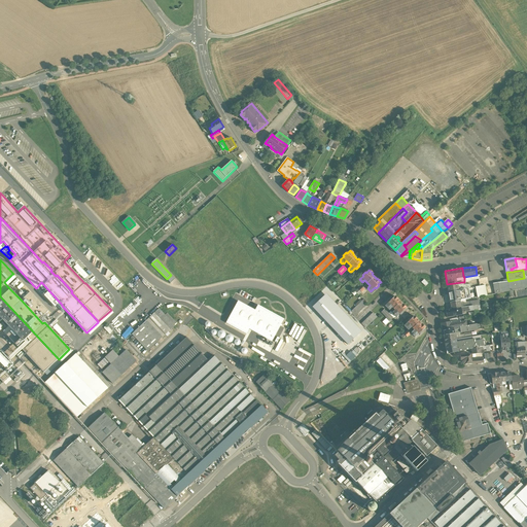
[(12,274),(4,282),(7,286),(16,278),(12,274)]
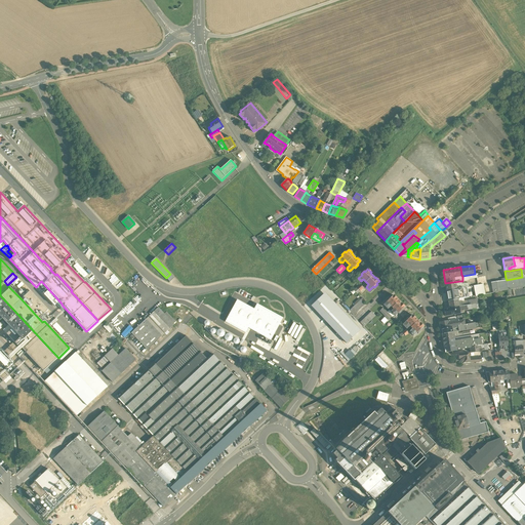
[(170,274),(166,278),(170,282),(174,278),(170,274)]
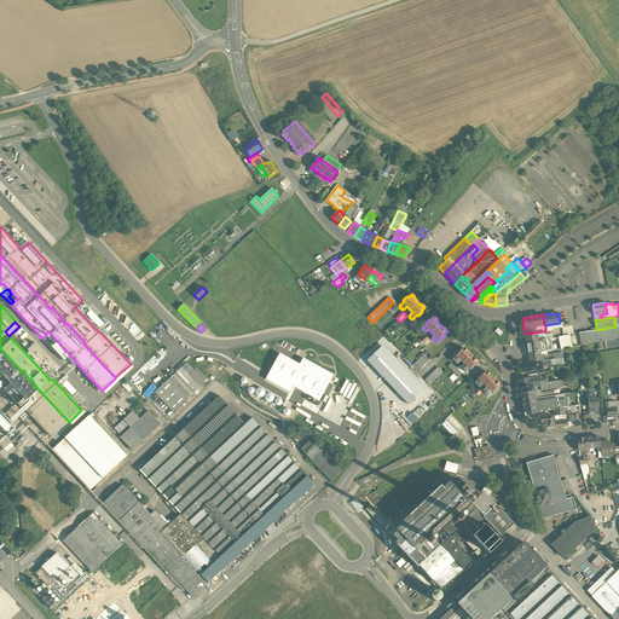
[(596,328),(591,329),(591,331),(579,333),(580,345),(618,337),(618,325),(615,327),(597,330),(596,328)]
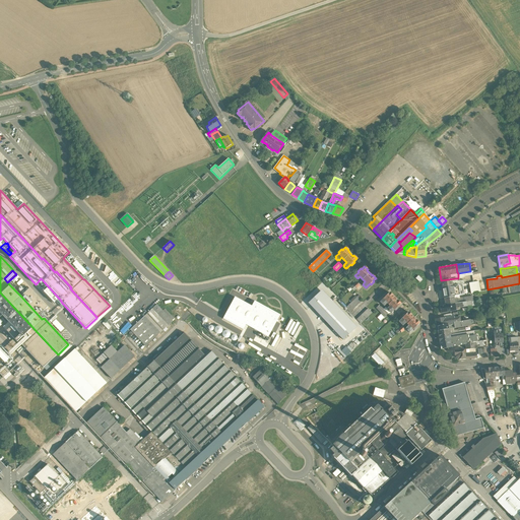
[(456,278),(441,280),(442,287),(452,285),(452,282),(455,282),(457,281),(457,280),(457,279),(456,278)]
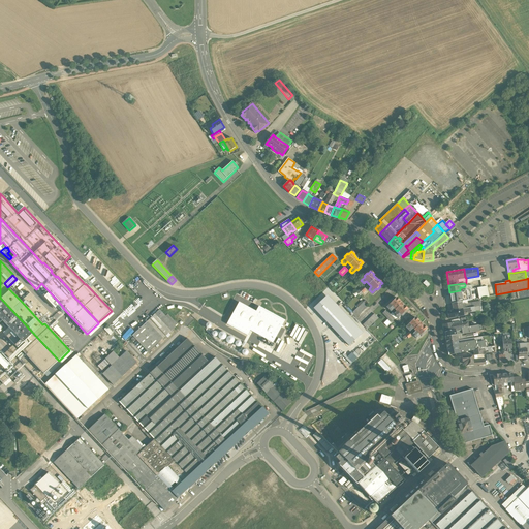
[(60,305),(41,285),(39,287),(40,287),(37,290),(40,293),(43,297),(43,298),(55,310),(60,305)]
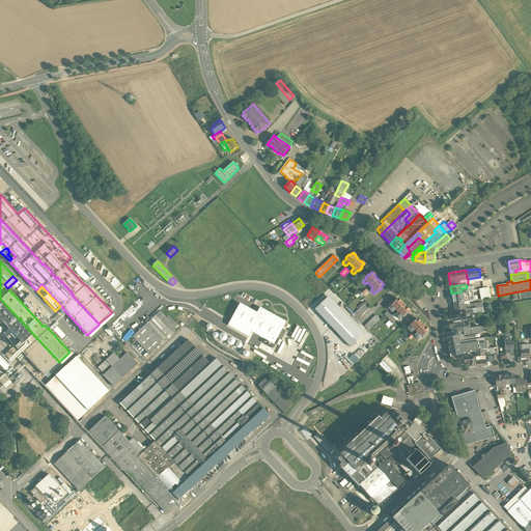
[(364,287),(358,294),(361,297),(367,291),(364,287)]
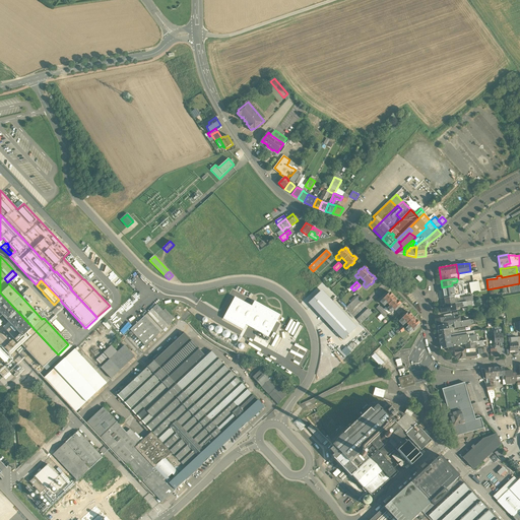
[(442,287),(443,299),(444,298),(453,297),(464,295),(463,284),(452,285),(442,287)]
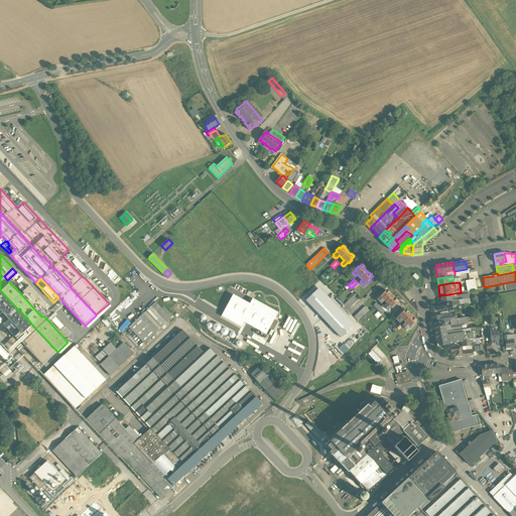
[(47,305),(29,286),(22,292),(21,294),(38,313),(47,305)]
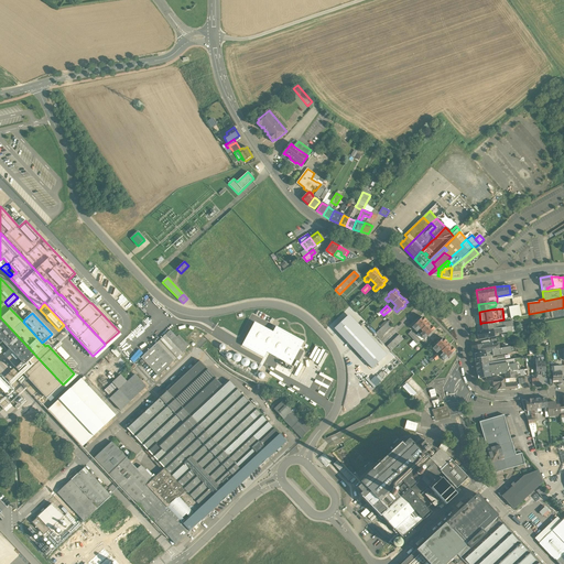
[(334,328),(371,368),(387,354),(349,314),(334,328)]
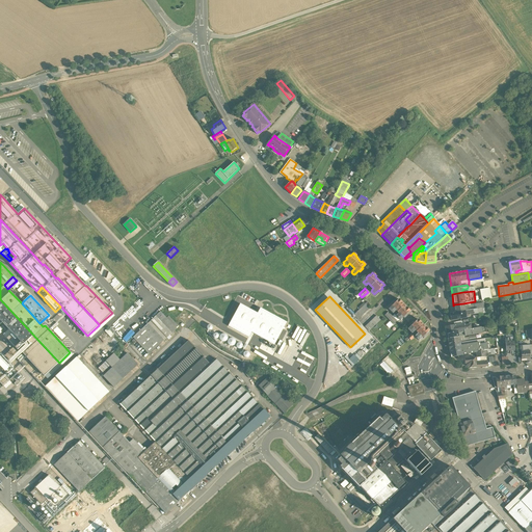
[(59,363),(0,299),(0,324),(2,322),(8,329),(12,334),(7,339),(16,347),(16,348),(18,350),(19,349),(44,376),(45,376),(59,363)]
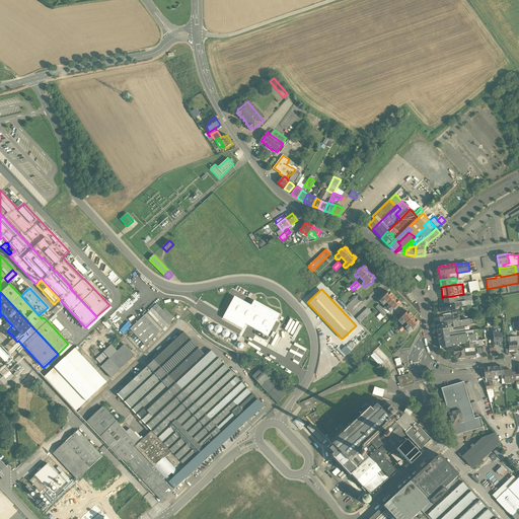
[(399,303),(389,292),(385,296),(384,294),(382,297),(383,298),(379,301),(383,305),(386,303),(389,305),(386,308),(390,312),(393,309),(394,310),(397,308),(396,306),(399,303)]
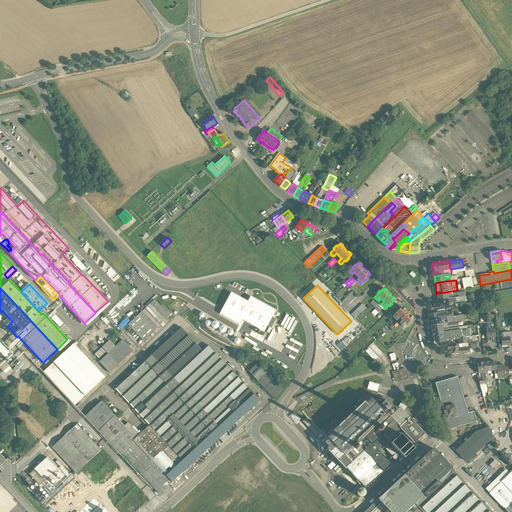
[(352,292),(340,303),(344,307),(355,296),(352,292)]
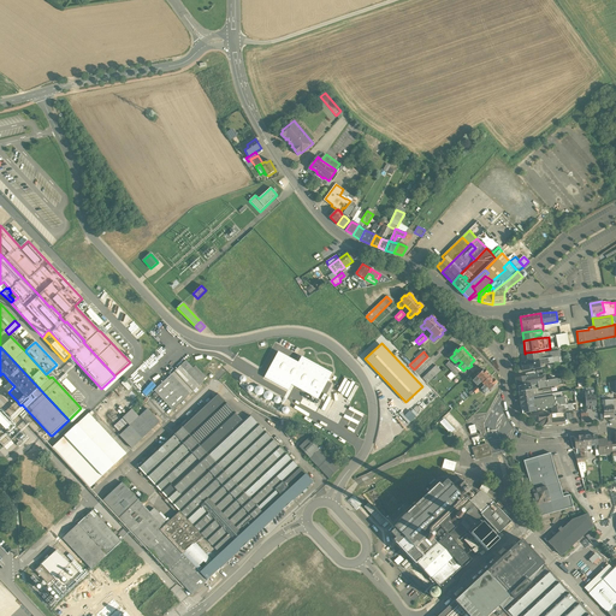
[(537,351),(526,353),(528,361),(544,359),(543,354),(538,355),(537,351)]
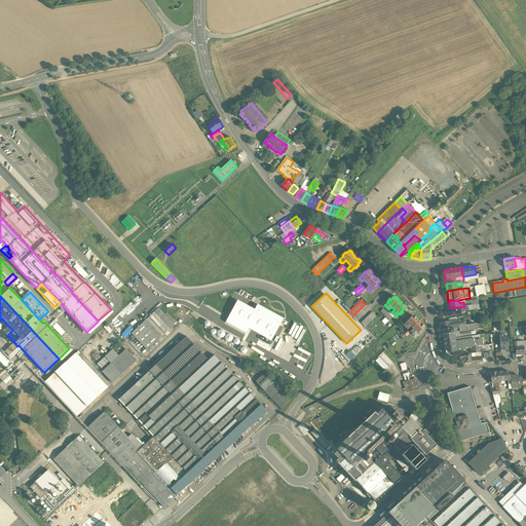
[(248,328),(270,340),(283,318),(258,305),(255,310),(237,301),(226,323),(245,333),(248,328)]
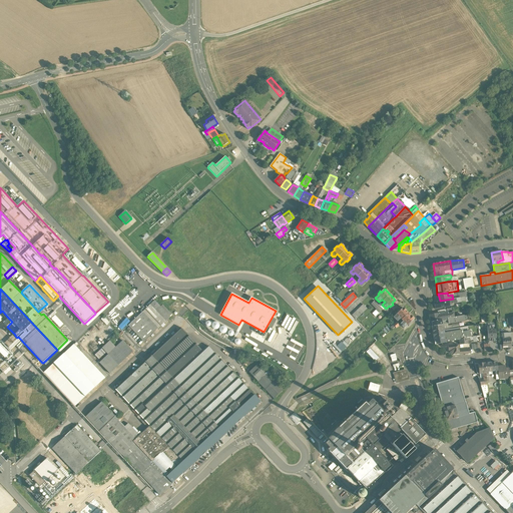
[(440,301),(434,302),(435,309),(449,307),(449,304),(461,302),(460,298),(453,299),(440,301)]
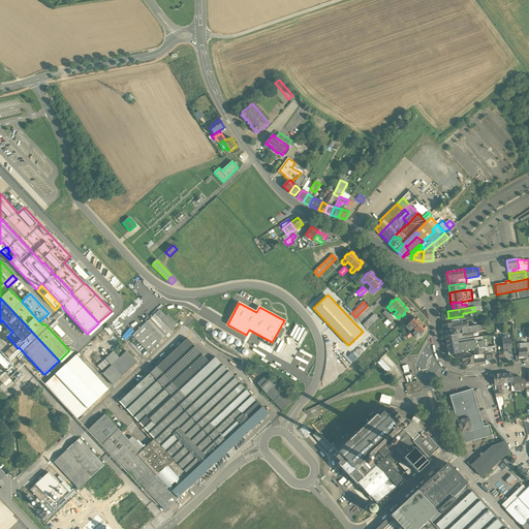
[(159,310),(132,336),(148,352),(176,328),(159,310)]
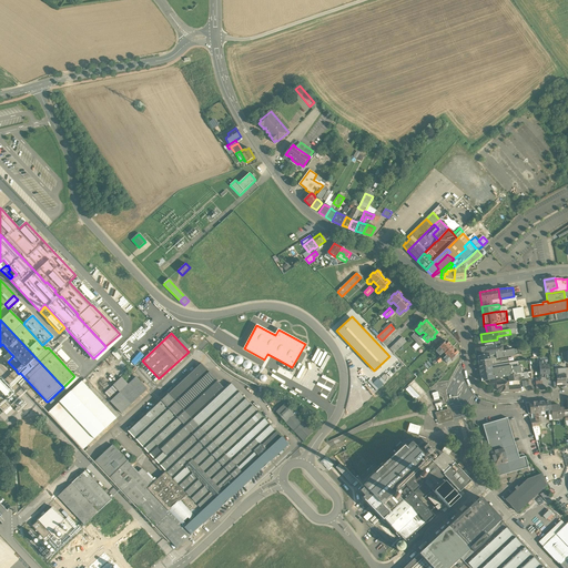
[(423,343),(414,333),(411,336),(419,346),(423,343)]
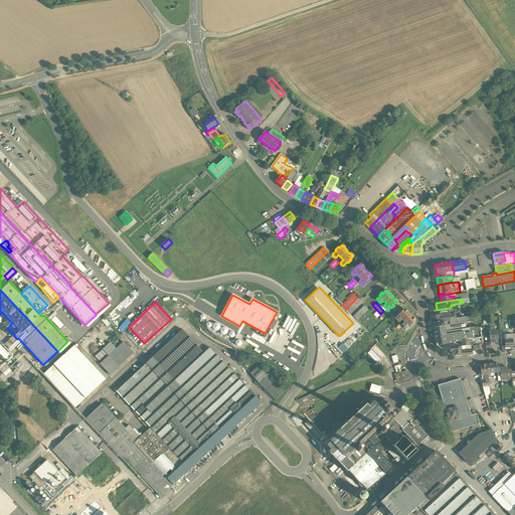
[(364,306),(353,317),(357,321),(368,310),(364,306)]
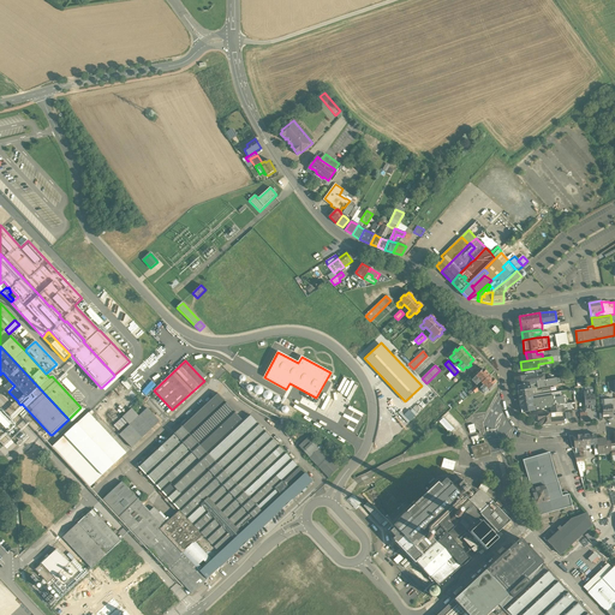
[(483,369),(479,374),(478,371),(475,375),(476,376),(472,381),(476,384),(479,382),(483,386),(479,388),(484,393),(489,389),(490,390),(493,388),(491,386),(496,382),(483,369)]
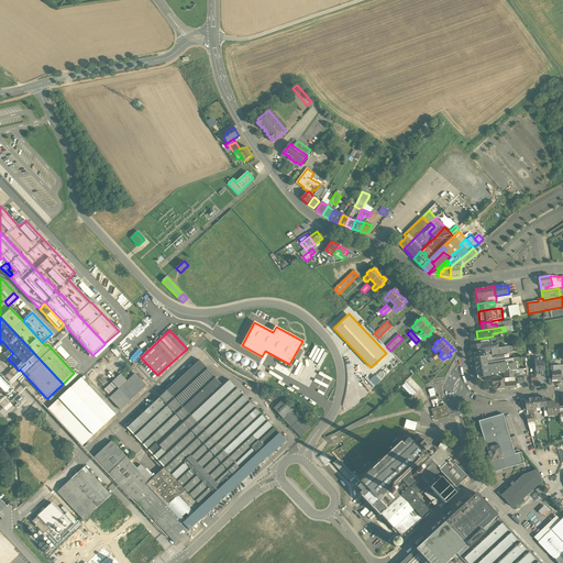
[(105,344),(94,355),(96,357),(108,348),(105,344)]
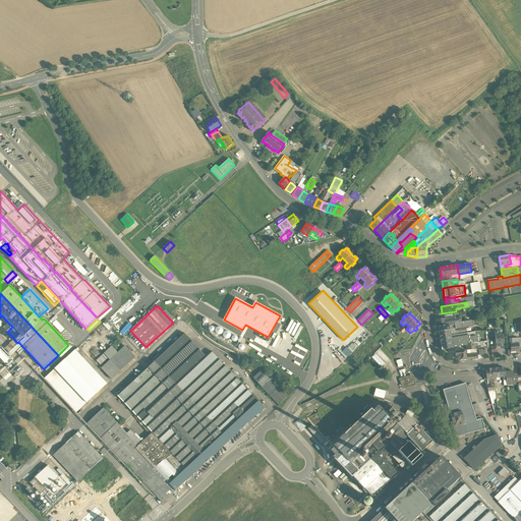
[(461,323),(455,324),(454,324),(455,326),(448,327),(449,330),(476,325),(475,320),(461,323)]
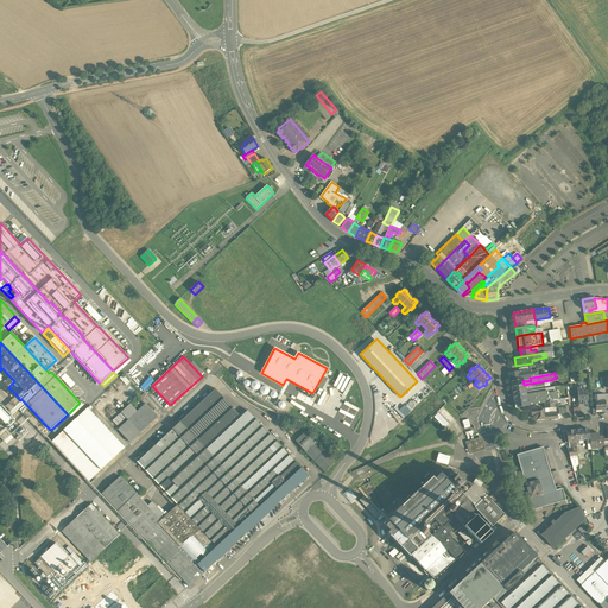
[(10,377),(4,382),(8,387),(14,381),(10,377)]
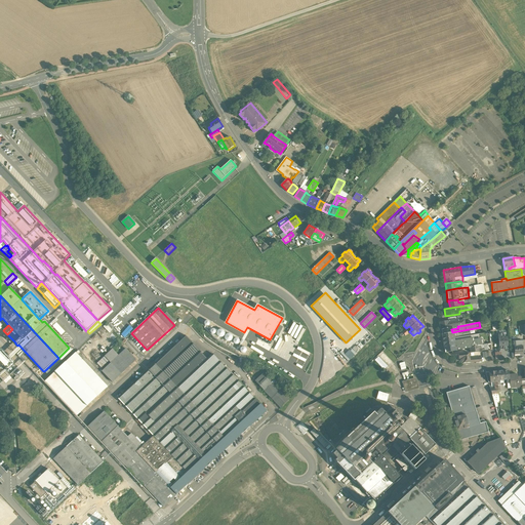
[(496,339),(499,339),(498,334),(498,331),(489,332),(489,335),(495,334),(496,339)]
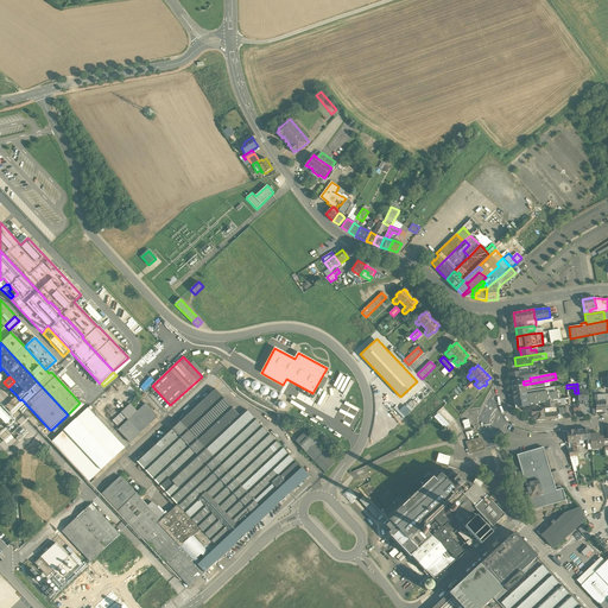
[(582,386),(577,387),(578,393),(578,404),(582,404),(583,405),(588,404),(587,388),(582,388),(582,386)]
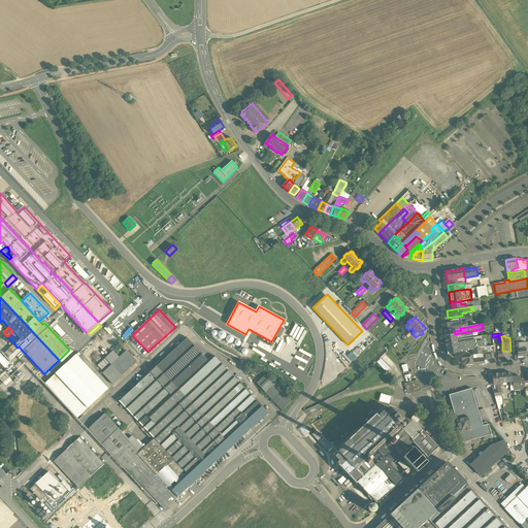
[(472,338),(474,349),(487,347),(487,341),(484,342),(483,336),(472,338)]
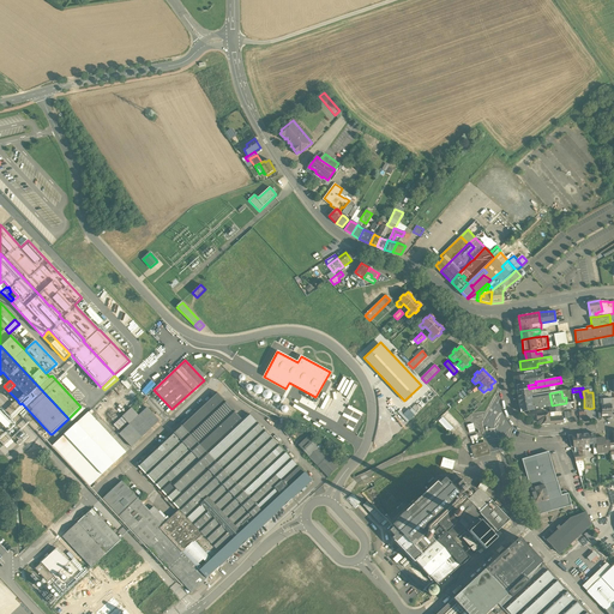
[(216,393),(137,467),(169,500),(176,509),(202,535),(220,553),(227,560),(240,548),(241,548),(250,540),(250,539),(283,509),(293,500),(293,499),(312,481),(305,473),(305,474),(248,414),(241,420),(216,393)]
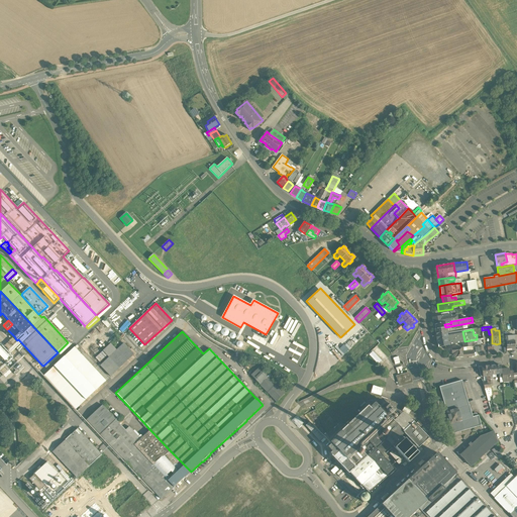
[(447,333),(436,335),(438,347),(453,344),(452,339),(447,340),(447,338),(448,338),(448,335),(452,335),(452,334),(451,333),(451,332),(447,333)]
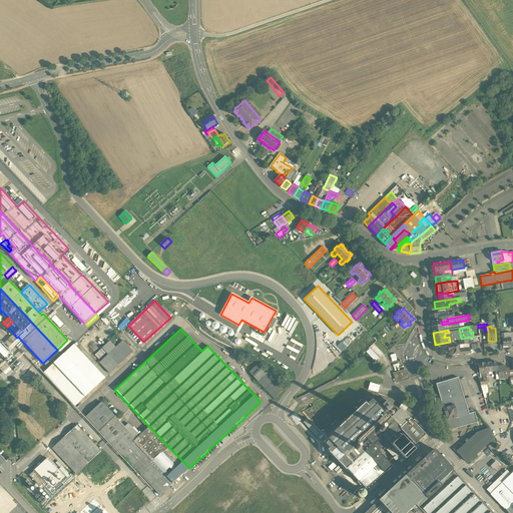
[(511,339),(502,339),(503,348),(507,348),(507,346),(511,346),(511,339)]
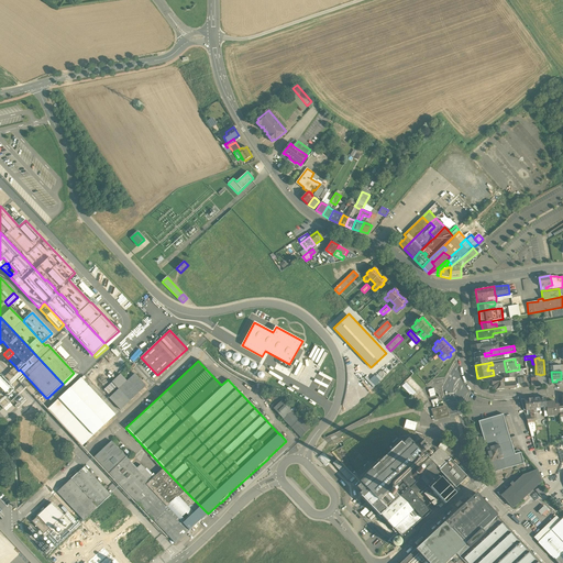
[(63,384),(47,398),(50,401),(77,376),(74,373),(63,384)]
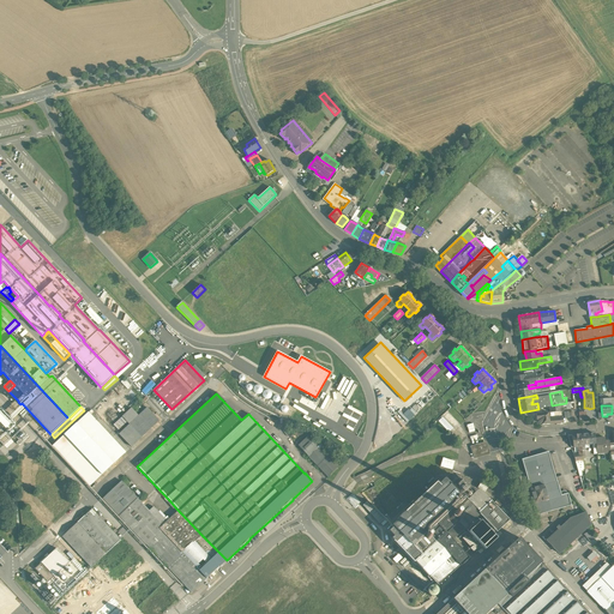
[(160,421),(148,408),(139,416),(130,425),(142,437),(160,421)]
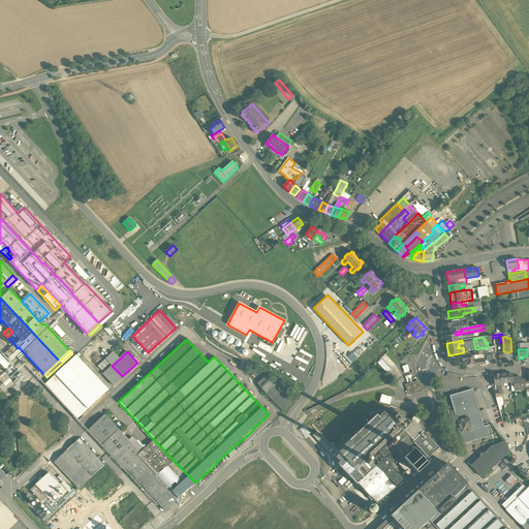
[(110,363),(112,366),(120,359),(114,352),(105,360),(110,363)]
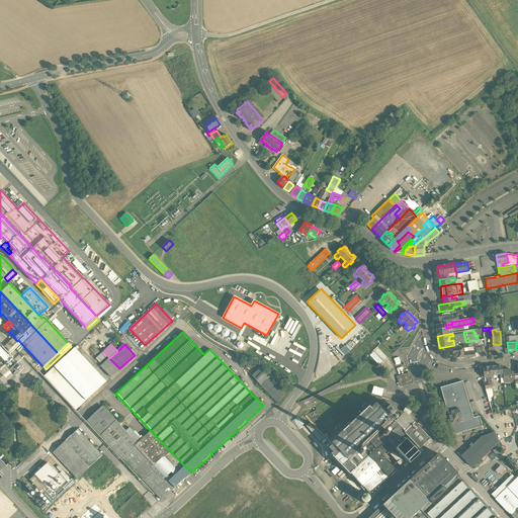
[(460,347),(456,348),(456,349),(452,349),(453,355),(453,354),(454,356),(455,357),(457,357),(457,358),(463,358),(463,354),(463,348),(460,348),(460,347)]
